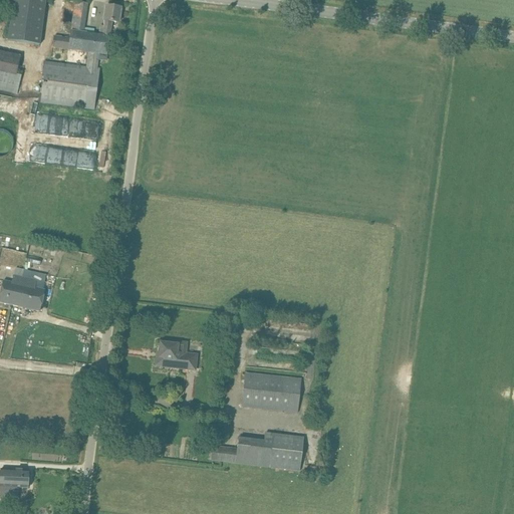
[(39,45),(45,0),(13,0),(8,41),(39,45)]
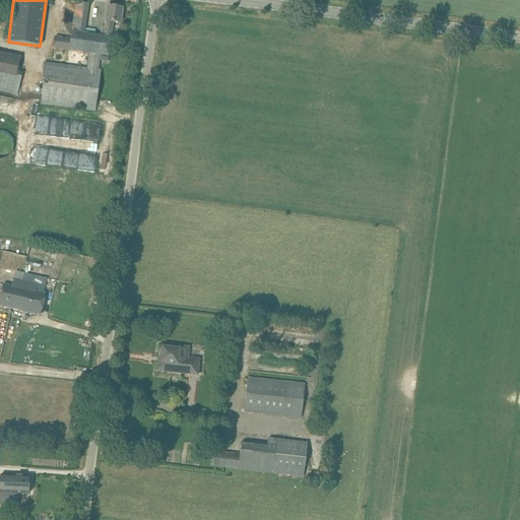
[(87,67),(44,62),(39,104),(95,112),(101,70),(99,70),(101,55),(109,56),(113,22),(120,23),(122,8),(108,6),(106,21),(106,26),(103,26),(102,36),(84,34),(88,4),(77,2),(73,31),(72,31),(71,39),(55,37),(53,48),(88,55),(87,67)]
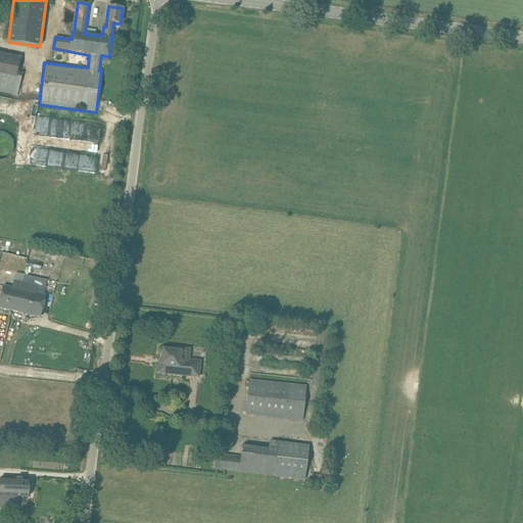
[(16,76),(20,56),(0,51),(0,92),(17,96),(21,77),(16,76)]
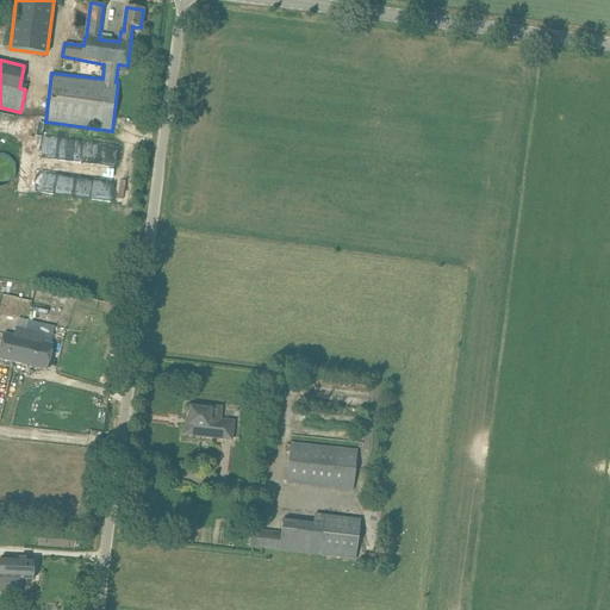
[(41,193),(112,199),(114,180),(89,178),(91,169),(72,168),(70,174),(43,172),(41,193)]
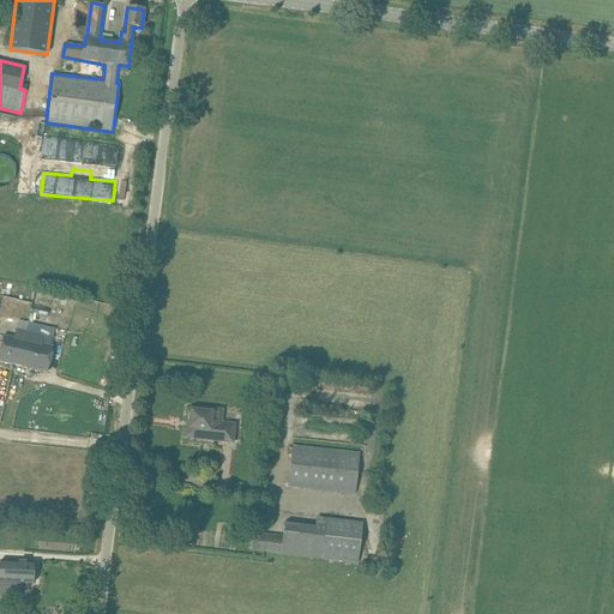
[(48,318),(49,309),(32,306),(30,314),(48,318)]
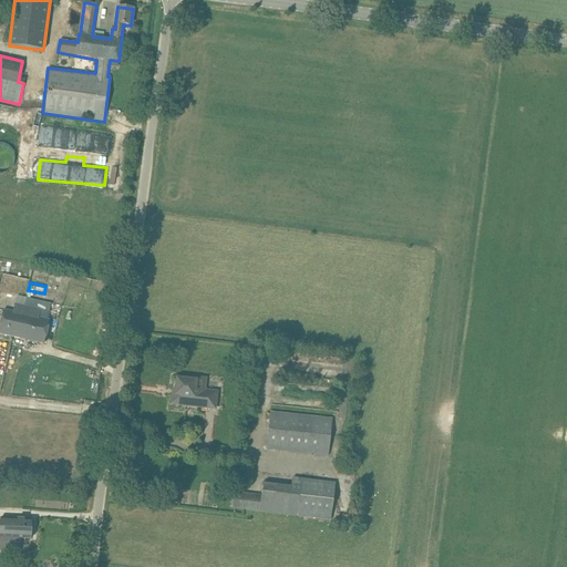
[(13,313),(3,311),(0,323),(0,333),(43,343),(49,321),(38,319),(40,310),(24,307),(26,298),(17,296),(16,305),(13,313)]
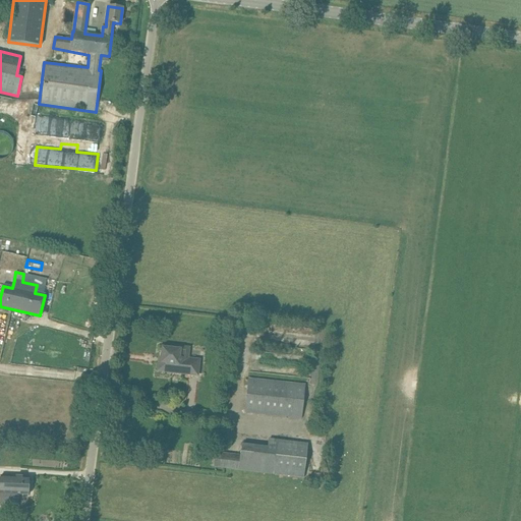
[(158,361),(157,370),(197,374),(198,359),(187,358),(188,347),(179,346),(179,349),(162,347),(161,361),(158,361)]
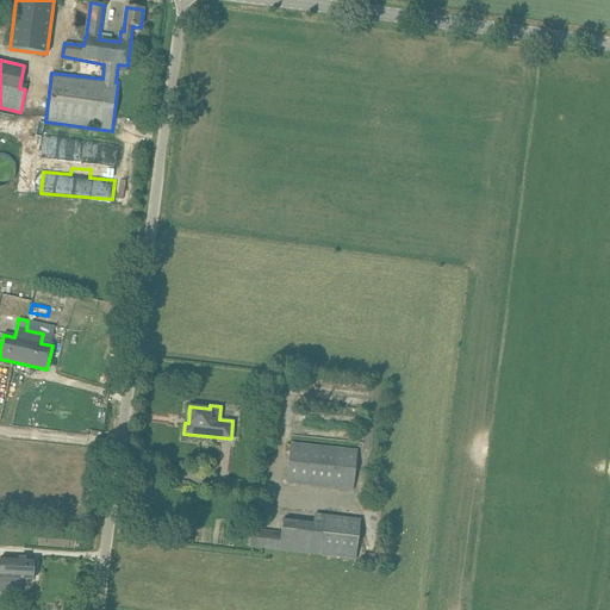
[(354,490),(359,450),(292,442),(287,483),(354,490)]
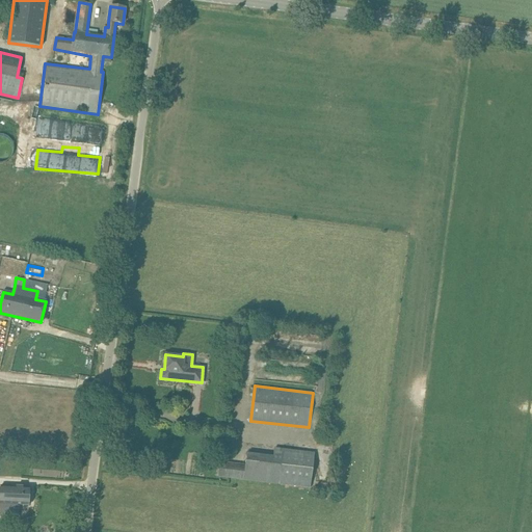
[(220,461),(218,478),(310,488),(314,453),(274,448),(273,456),(246,453),(245,464),(220,461)]
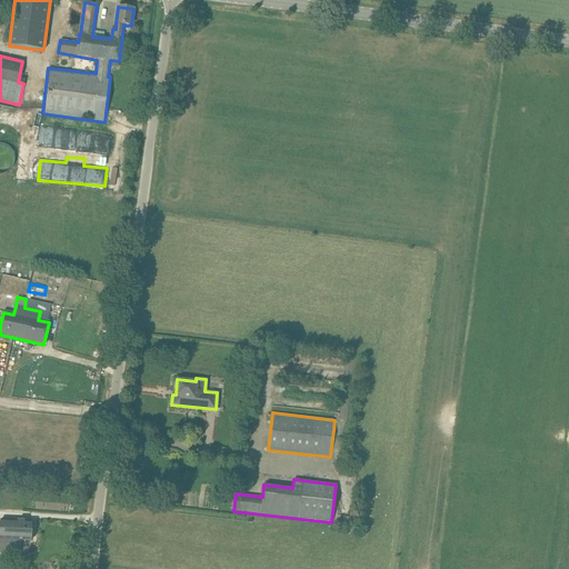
[(31,541),(32,522),(0,519),(0,550),(20,552),(20,540),(31,541)]
